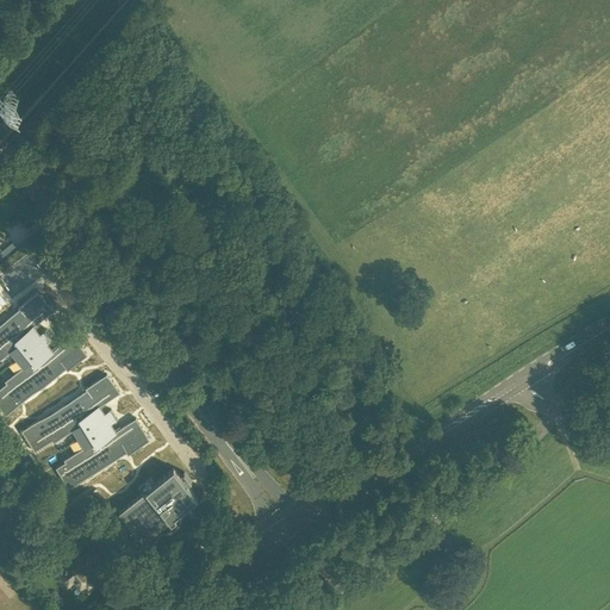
[(19,309),(0,324),(0,360),(10,352),(22,367),(5,381),(6,384),(0,387),(0,408),(6,416),(66,366),(68,368),(87,352),(72,332),(70,334),(67,336),(68,336),(57,344),(56,343),(53,347),(48,341),(54,336),(45,328),(41,332),(36,327),(41,323),(39,322),(49,313),(51,312),(51,311),(54,310),(38,291),(18,307),(19,309)]
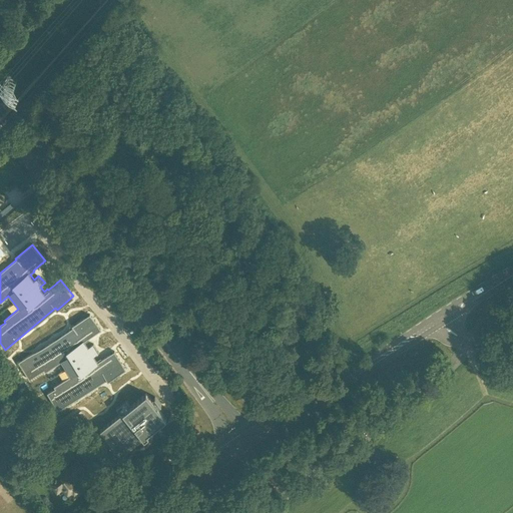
[(73,327),(18,363),(29,380),(43,371),(45,373),(61,362),(69,376),(53,386),(55,388),(47,393),(55,407),(57,409),(58,411),(106,379),(107,381),(125,370),(114,352),(113,353),(112,353),(110,354),(110,355),(101,360),(100,359),(96,362),(93,357),(98,353),(93,345),(88,349),(85,344),(89,341),(88,340),(97,334),(99,333),(99,332),(101,331),(90,314),(72,326),(73,327)]
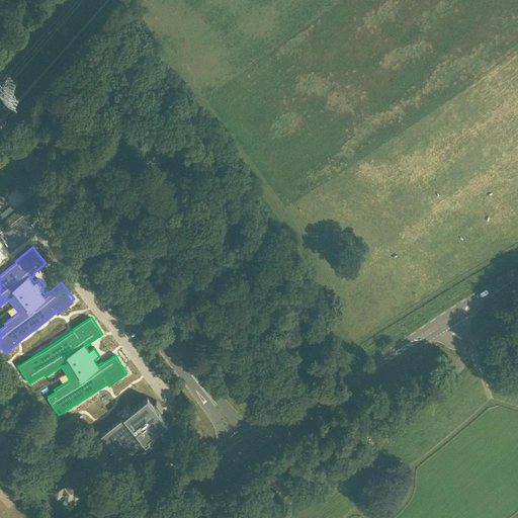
[(121,418),(101,434),(105,439),(112,448),(121,459),(138,446),(144,441),(146,443),(150,439),(149,438),(152,435),(156,432),(168,422),(159,411),(153,404),(148,397),(132,410),(121,418)]
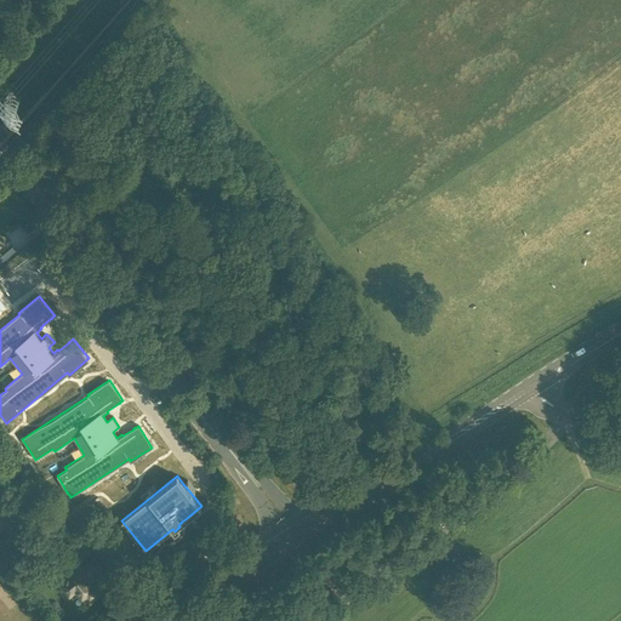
[(97,496),(62,524),(67,530),(102,502),(97,496)]
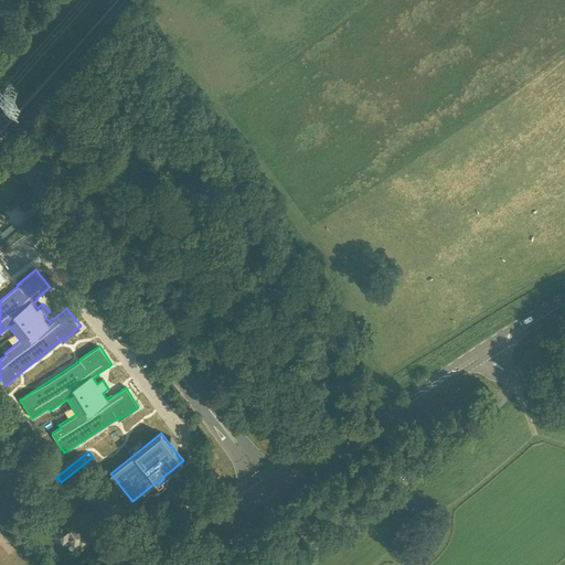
[(78,502),(72,494),(65,499),(72,508),(78,502)]
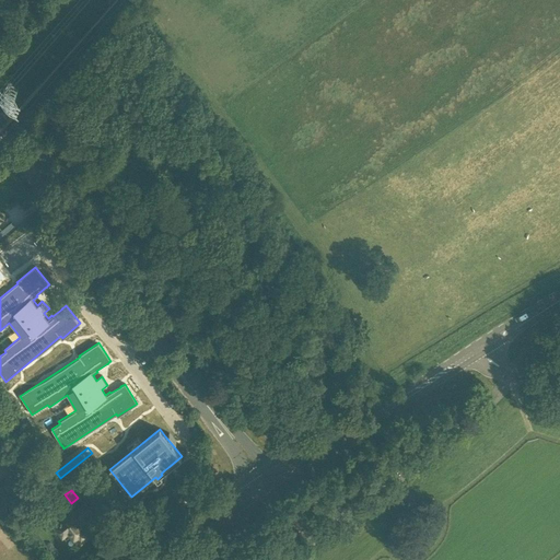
[(96,508),(89,498),(55,525),(62,536),(68,532),(73,539),(77,537),(81,543),(93,533),(86,524),(90,522),(85,516),(96,508)]
